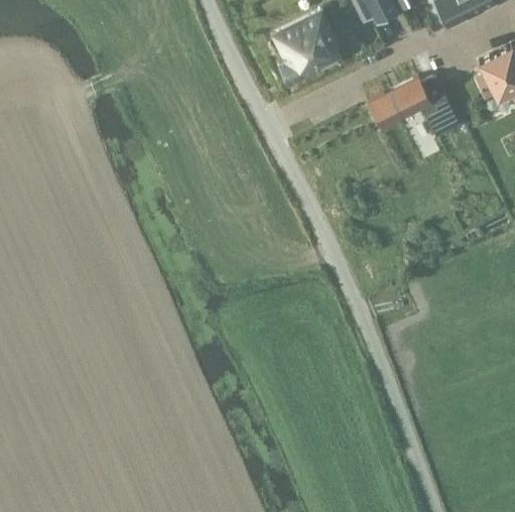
[(363,24),(374,18),(368,7),(382,0),(357,0),(352,3),(363,24)]
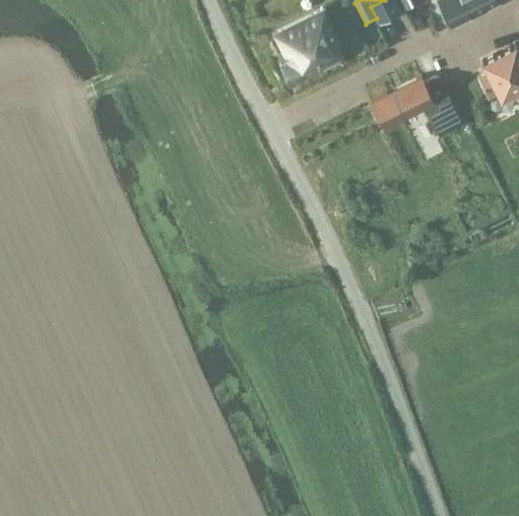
[(418,0),(400,0),(405,10),(420,3),(418,0)]
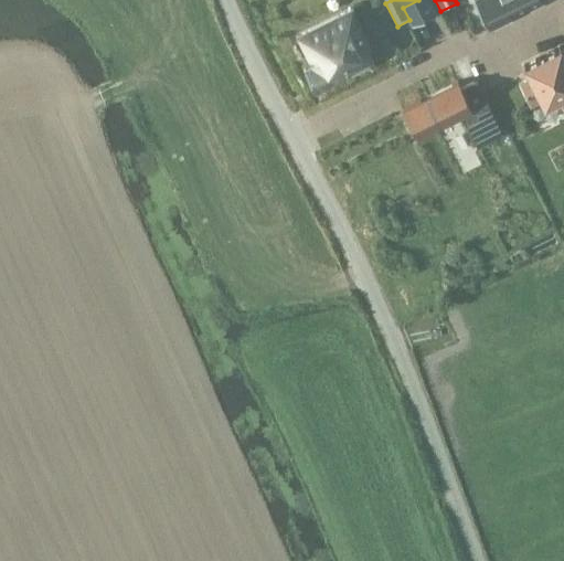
[(472,2),(488,32),(489,32),(489,31),(543,4),(541,1),(542,0),(477,0),(475,2),(474,1),(472,2)]
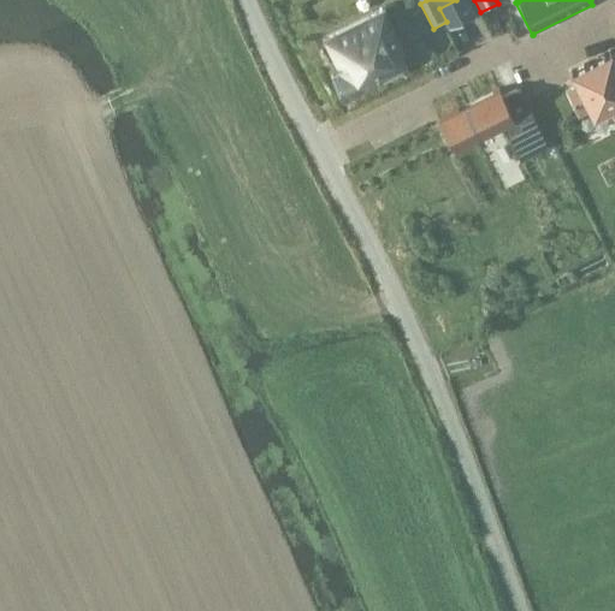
[(400,55),(403,54),(384,13),(323,43),(339,77),(331,81),(343,104),(407,71),(400,55)]
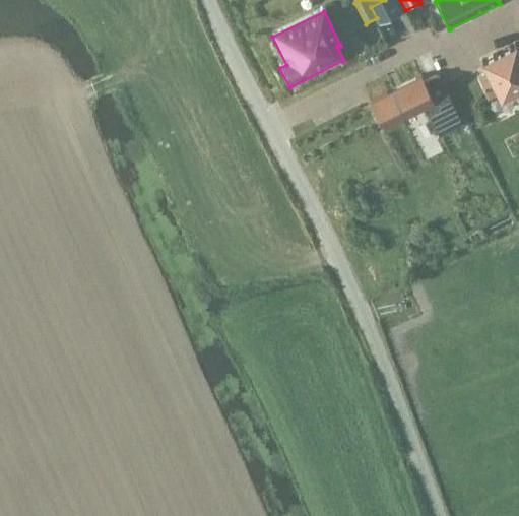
[(518,49),(512,52),(510,49),(504,52),(505,54),(498,58),(497,55),(480,63),(487,75),(477,80),(482,88),(481,88),(482,91),(483,91),(488,100),(497,94),(498,95),(511,89),(518,105),(518,49)]
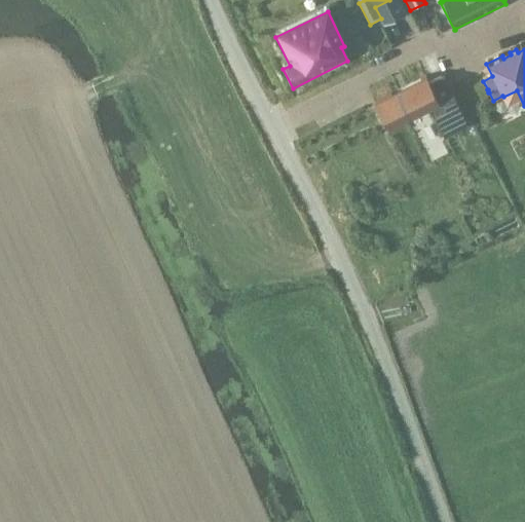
[(421,84),(397,96),(390,97),(374,105),(387,133),(429,112),(444,140),(469,127),(443,77),(428,84),(425,79),(420,81),(421,84)]
